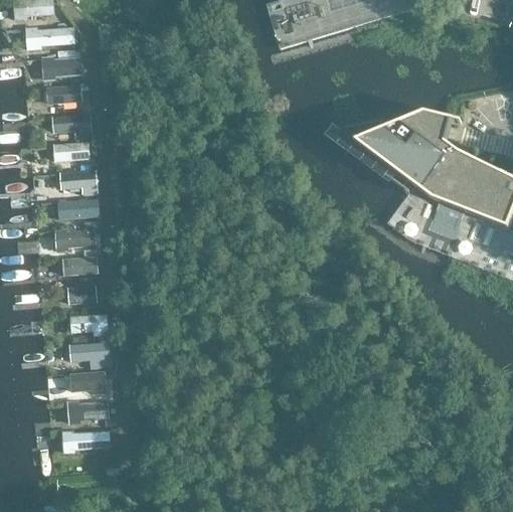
[(52,14),(52,0),(38,0),(24,1),(24,0),(13,0),(14,19),(25,18),(24,15),(52,14)]
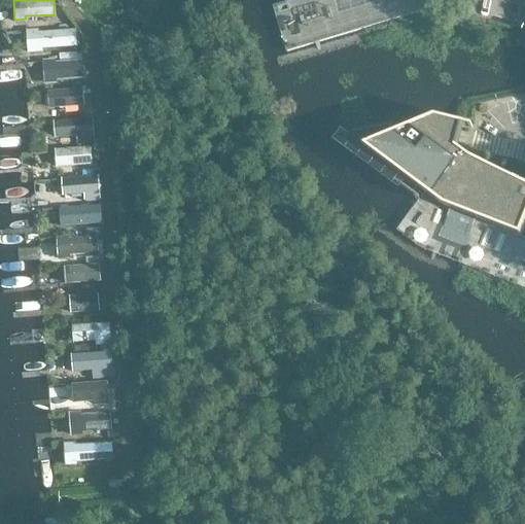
[(442,2),(441,0),(285,0),(272,4),(285,48),(442,2)]
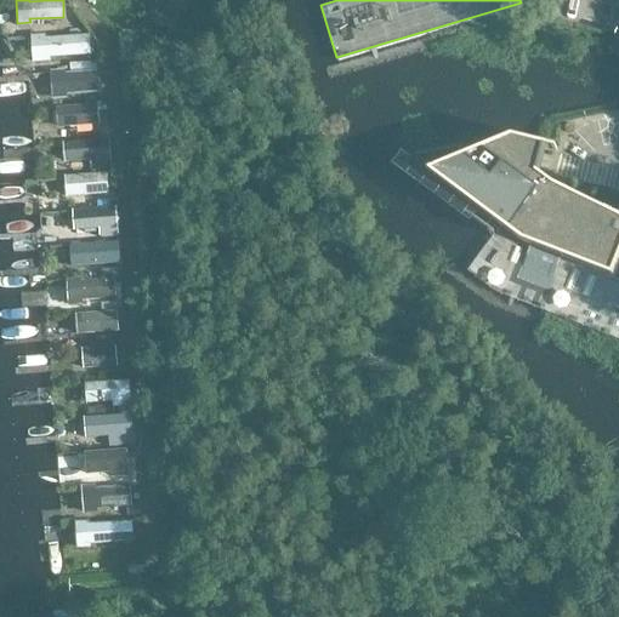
[(87,51),(86,34),(43,38),(43,34),(30,34),(32,60),(44,58),(44,55),(87,51)]
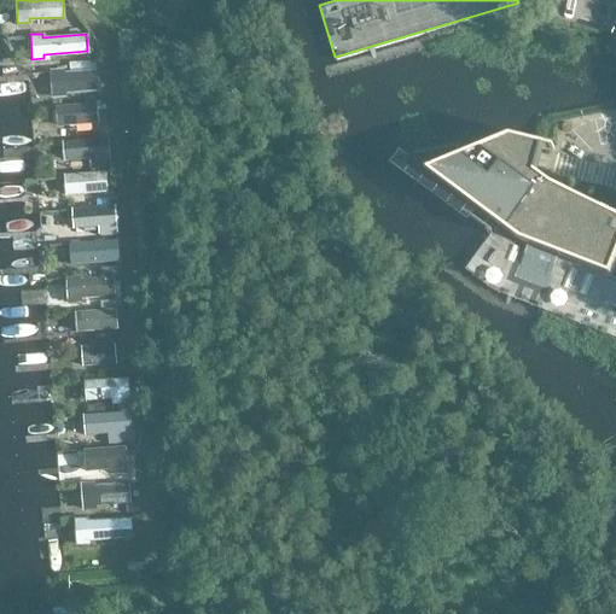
[(97,87),(96,71),(96,70),(62,72),(62,69),(50,70),(51,94),(63,93),(63,89),(97,87)]
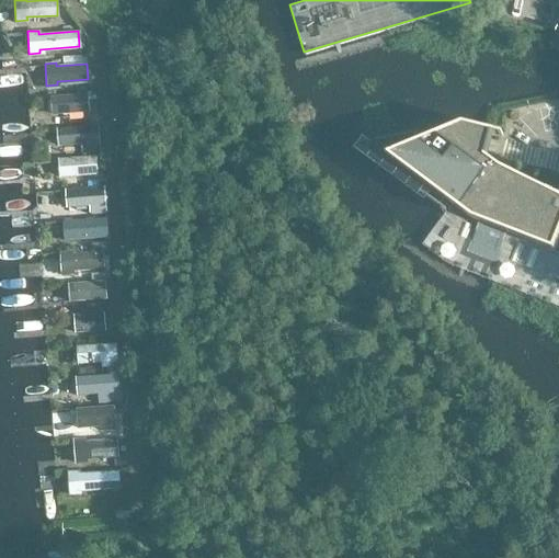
[(87,110),(86,93),(50,97),(52,112),(87,110)]
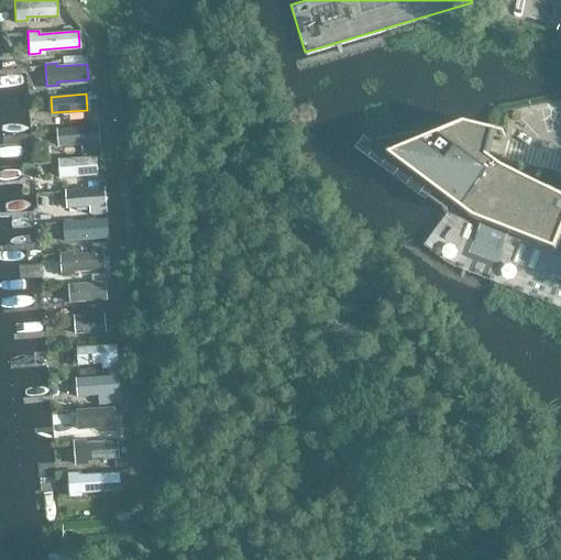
[(554,250),(560,232),(560,195),(501,165),(486,155),(492,132),(502,134),(503,132),(463,122),(422,140),(416,134),(418,134),(418,132),(372,141),(370,142),(367,143),(367,144),(366,145),(366,146),(366,147),(366,149),(366,150),(366,151),(367,153),(369,155),(446,211),(447,209),(442,206),(447,199),(452,204),(422,243),(448,262),(560,306),(560,252),(554,250)]
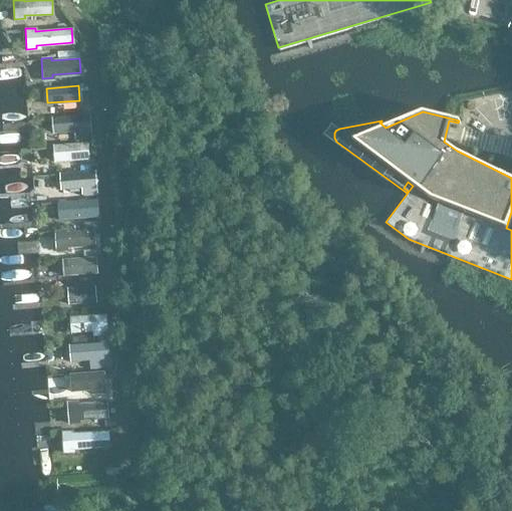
[(90,141),(87,114),(51,117),(52,132),(73,130),(74,143),(90,141)]
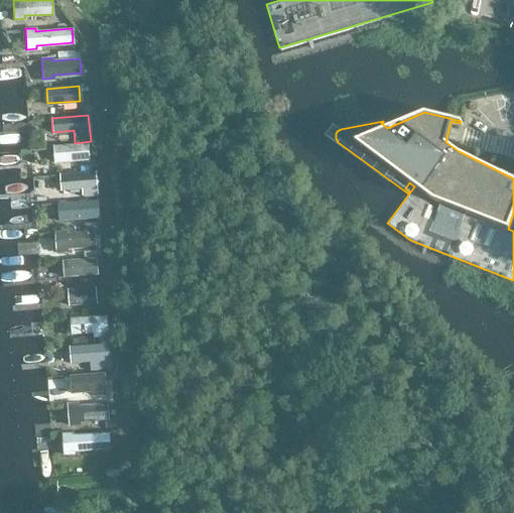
[(85,158),(84,144),(57,146),(58,160),(85,158)]
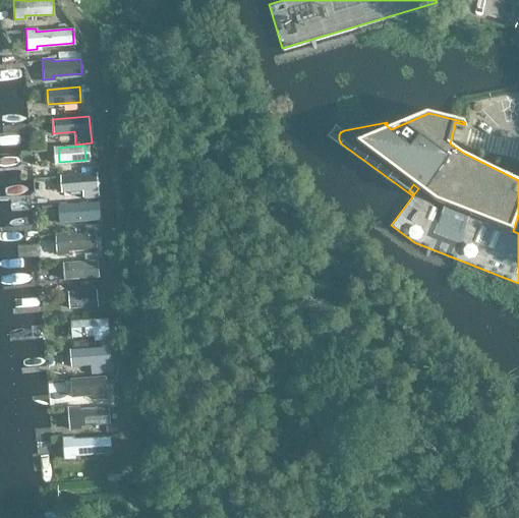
[(88,188),(87,174),(60,176),(61,190),(88,188)]
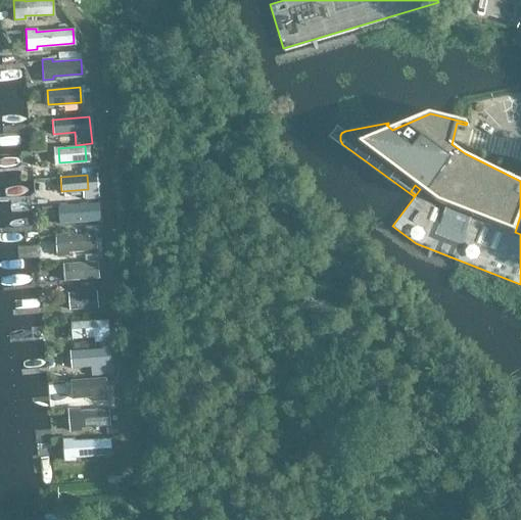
[(93,219),(92,203),(59,205),(60,221),(93,219)]
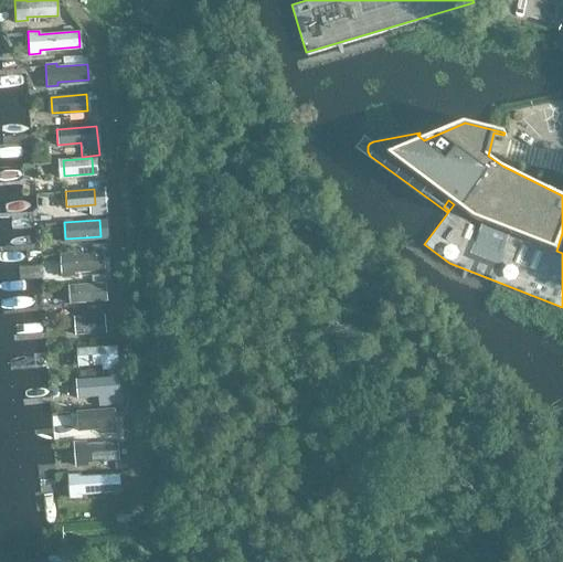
[(103,268),(102,253),(71,255),(71,252),(60,253),(61,275),(72,274),(72,271),(103,268)]
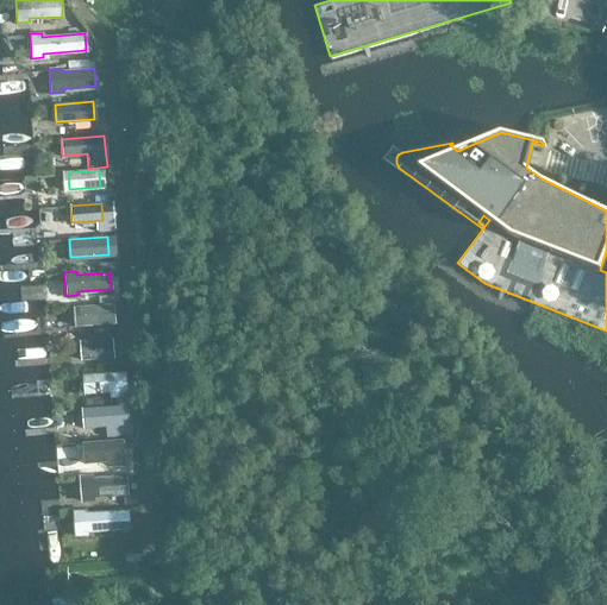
[(113,321),(112,304),(74,307),(75,325),(113,321)]
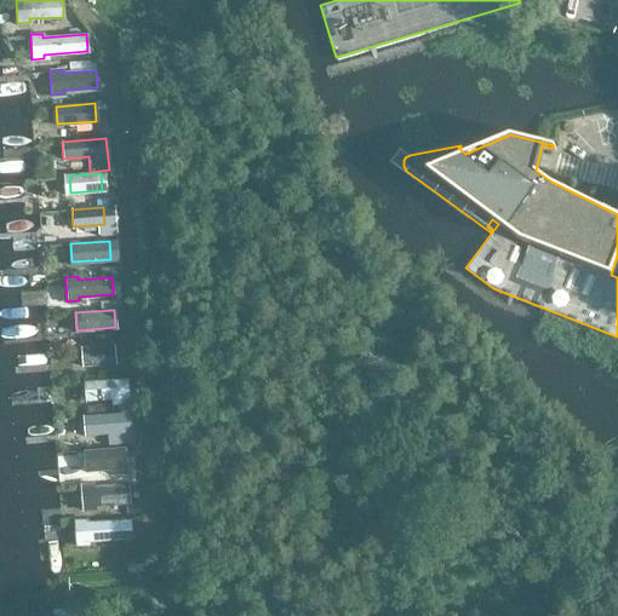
[(114,362),(113,345),(81,347),(83,364),(114,362)]
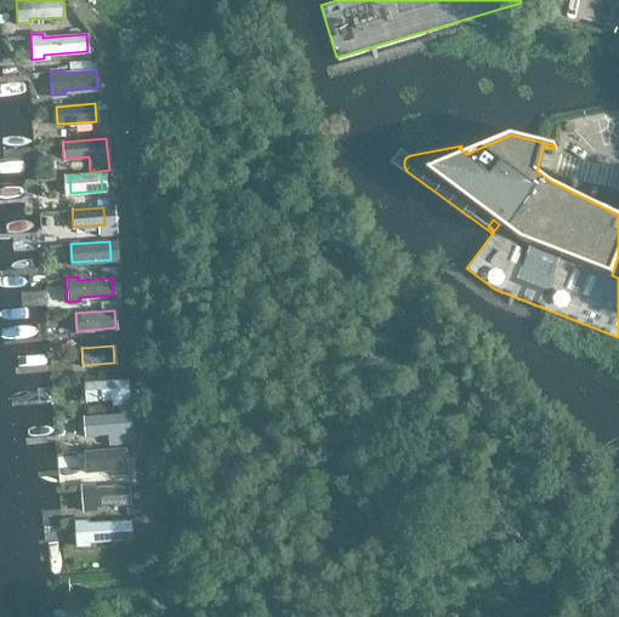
[(117,398),(115,381),(84,382),(85,399),(117,398)]
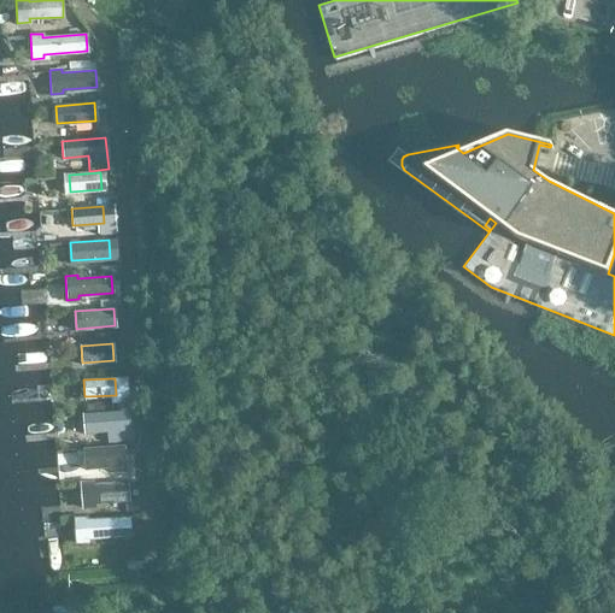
[(122,429),(121,412),(82,414),(83,431),(122,429)]
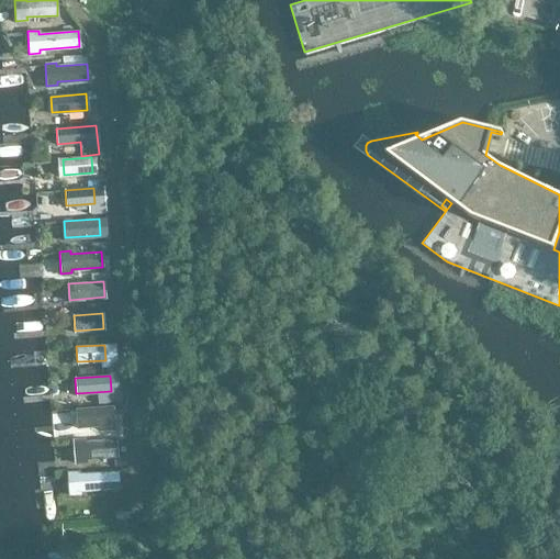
[(118,428),(115,406),(76,410),(78,426),(101,425),(101,429),(118,428)]
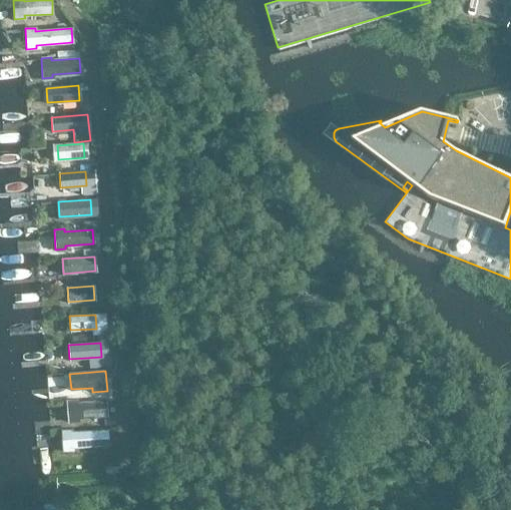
[(106,415),(105,401),(77,403),(77,400),(67,401),(68,421),(78,420),(78,417),(106,415)]
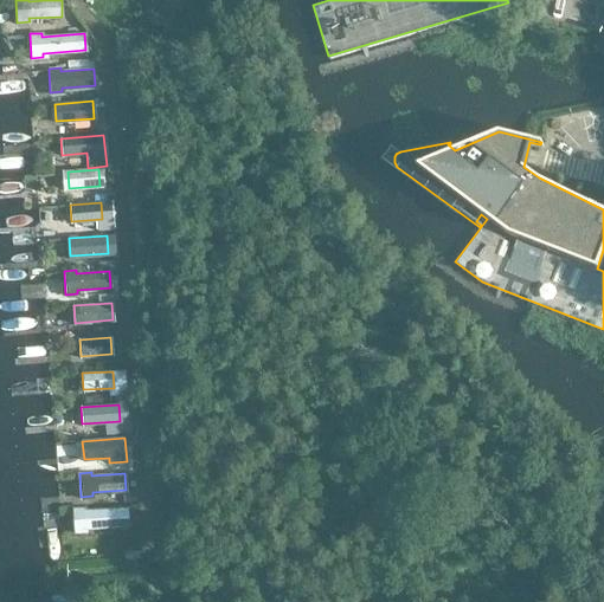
[(128,524),(127,507),(84,510),(84,506),(72,507),(74,531),(87,531),(85,528),(128,524)]
